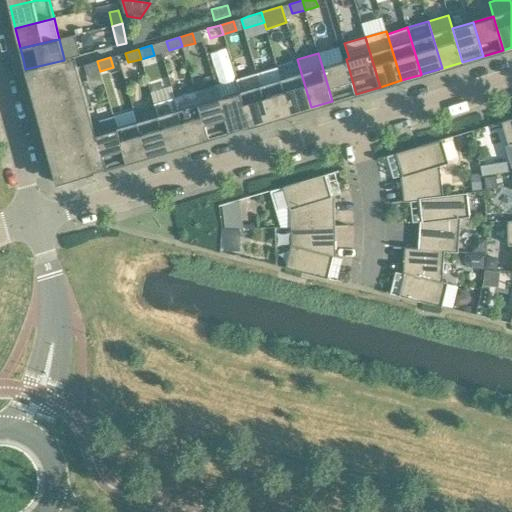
[(332,101),(356,94),(346,59),(343,60),(322,66),(332,101)]
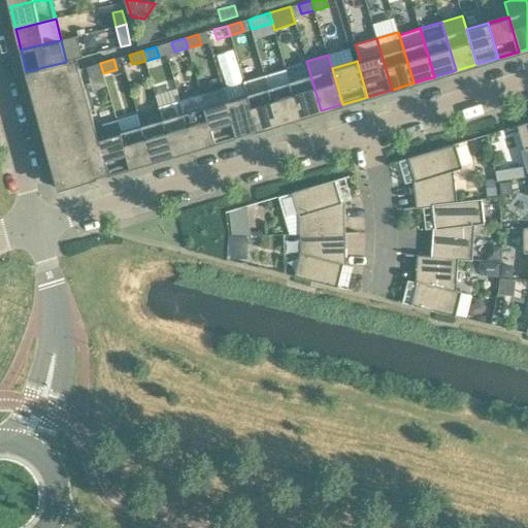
[(78,66),(68,69),(66,62),(26,71),(32,93),(58,189),(98,177),(97,176),(109,173),(99,138),(96,128),(79,69),(78,66)]
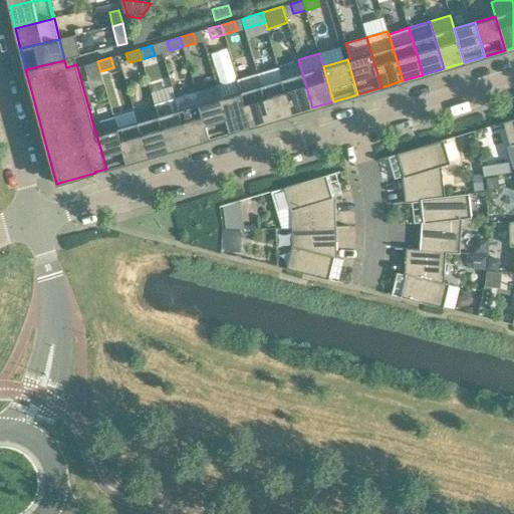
[(87,74),(100,71),(97,61),(84,65),(87,74)]
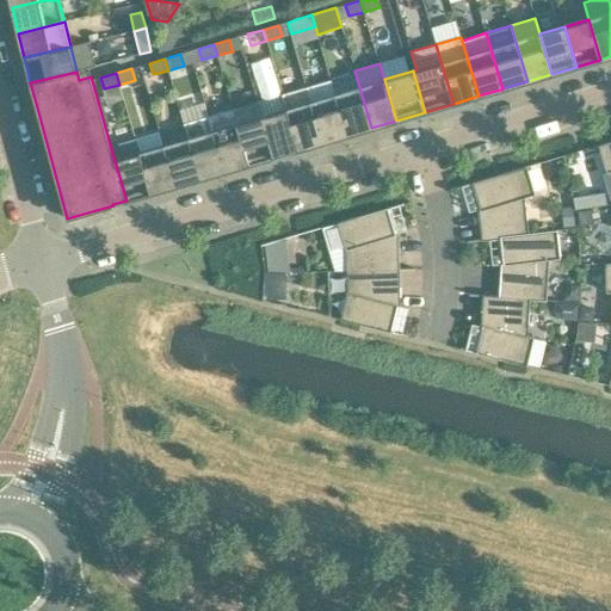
[(331,80),(307,87),(323,142),(347,135),(335,94),(331,80)]
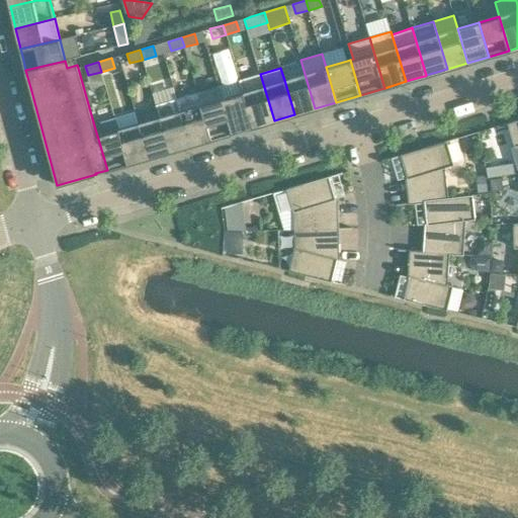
[(260,74),(239,80),(253,126),(274,120),(260,74)]
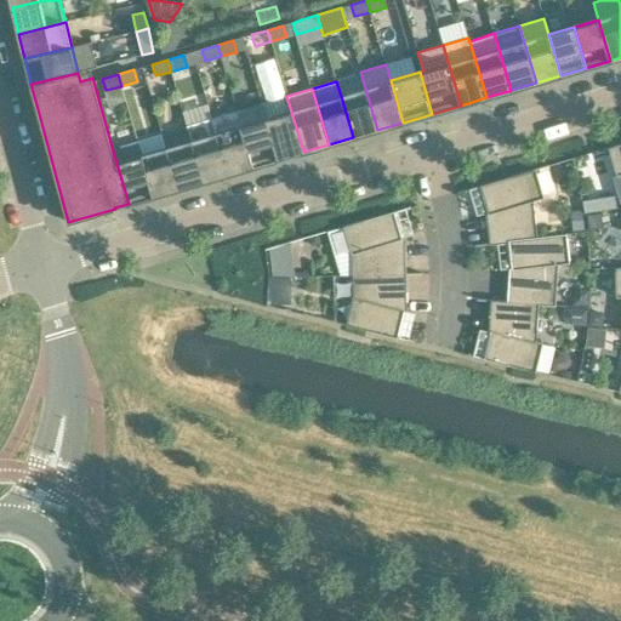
[(353,137),(377,130),(365,89),(341,96),(353,137)]
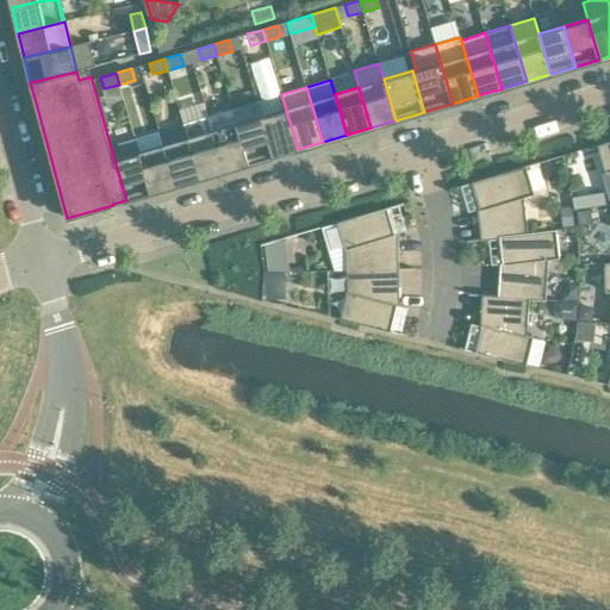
[(281,94),(257,101),(274,156),(298,149),(281,94)]
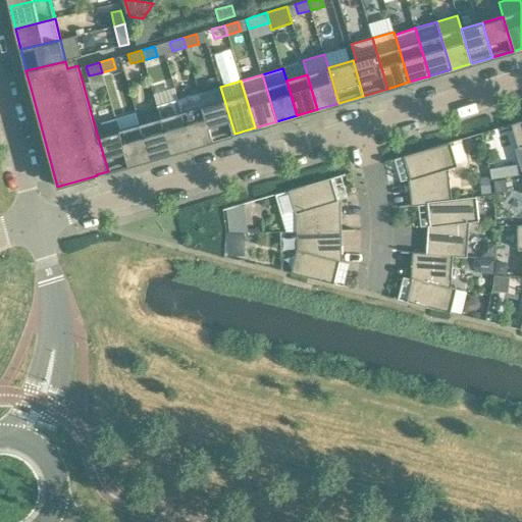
[(220,87),(199,93),(213,140),(235,134),(220,87)]
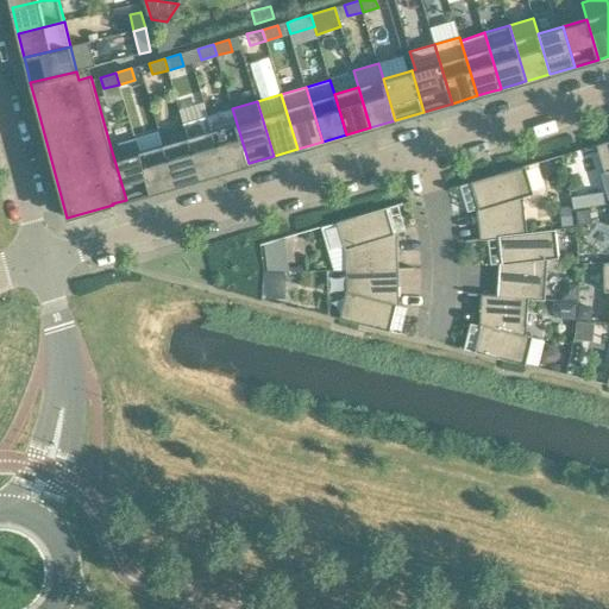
[(232,108),(208,117),(224,171),(249,163),(232,108)]
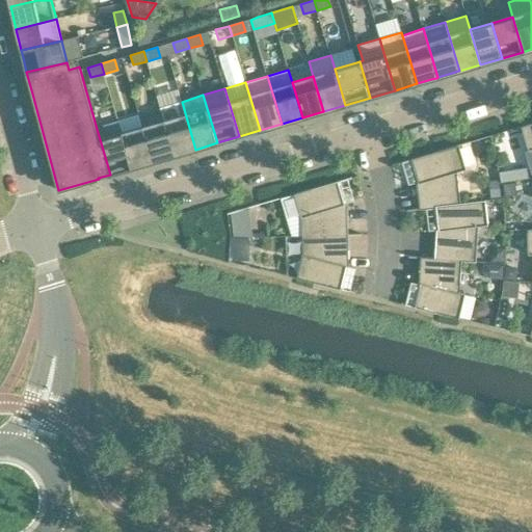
[(182,102),(160,108),(164,120),(175,156),(195,150),(182,102)]
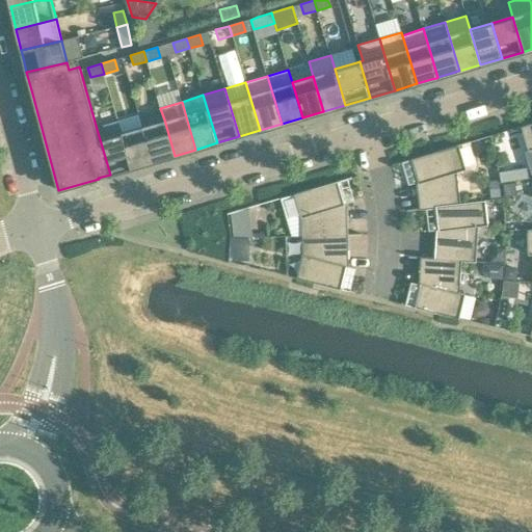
[(175,156),(164,120),(142,126),(153,162),(175,156)]
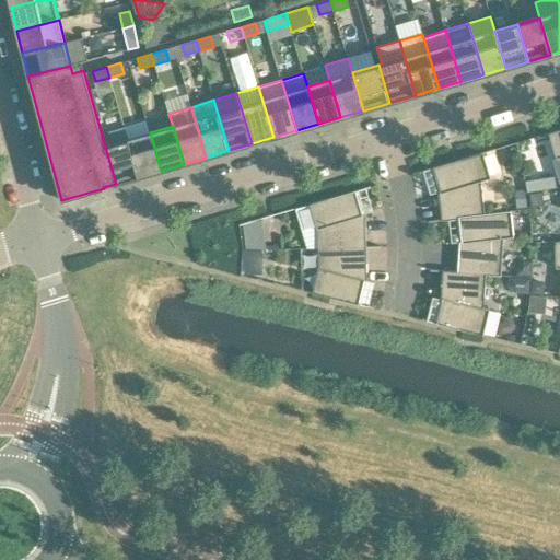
[(124,127),(102,133),(105,147),(116,184),(139,177),(128,139),(124,127)]
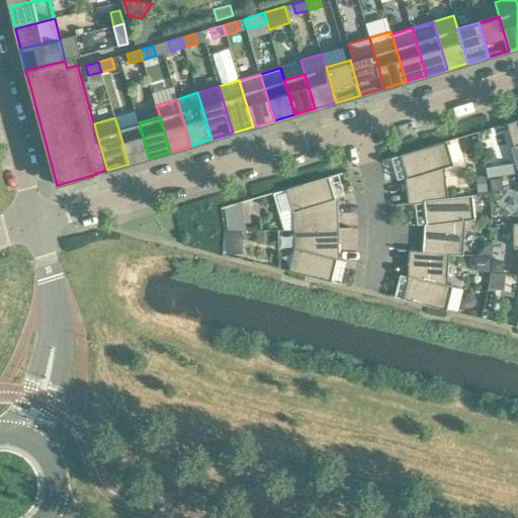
[(517,119),(508,122),(515,147),(517,145),(517,119)]
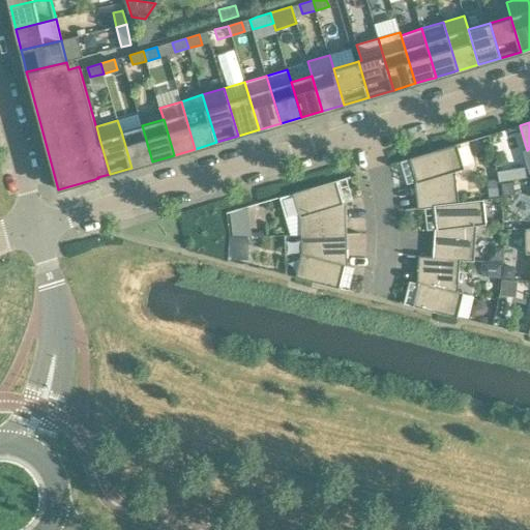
[(131,168),(152,162),(142,125),(121,131),(131,168)]
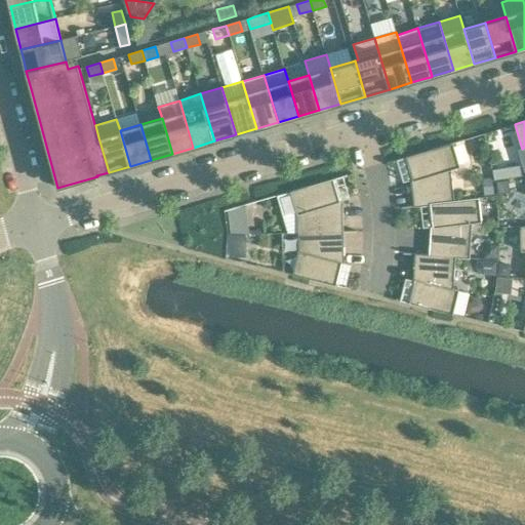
[(453,143),(406,157),(407,158),(413,179),(411,179),(414,205),(414,206),(421,206),(431,204),(454,201),(454,200),(451,169),(460,166),(453,143)]
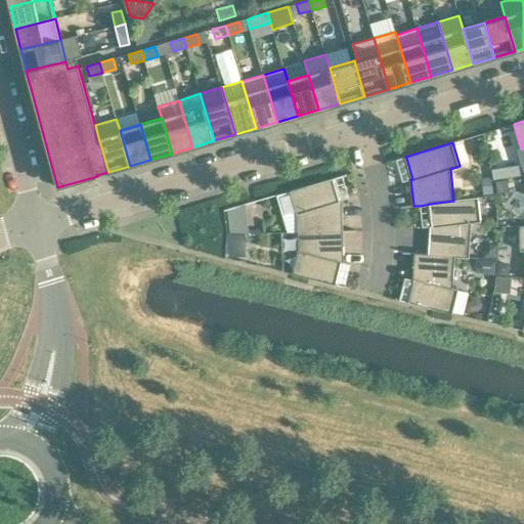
[(519,165),(512,166),(492,170),(493,179),(520,175),(519,165)]
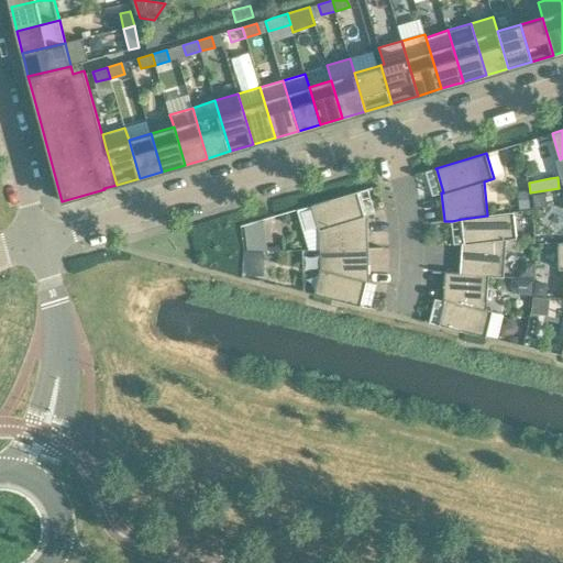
[(357,191),(311,205),(319,231),(320,250),(368,249),(368,247),(367,216),(365,216),(359,192),(357,191)]
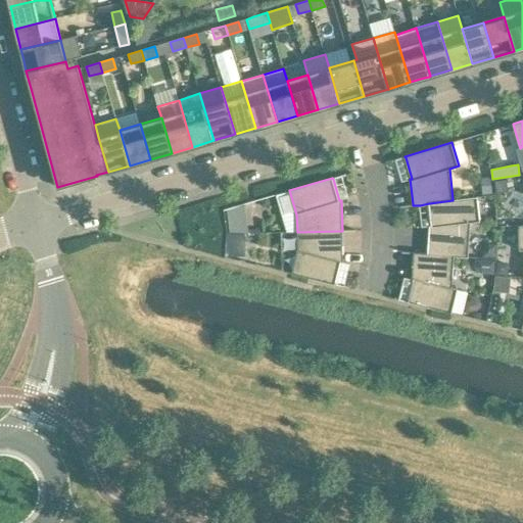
[(489,179),(482,180),(483,194),(491,193),(489,179)]
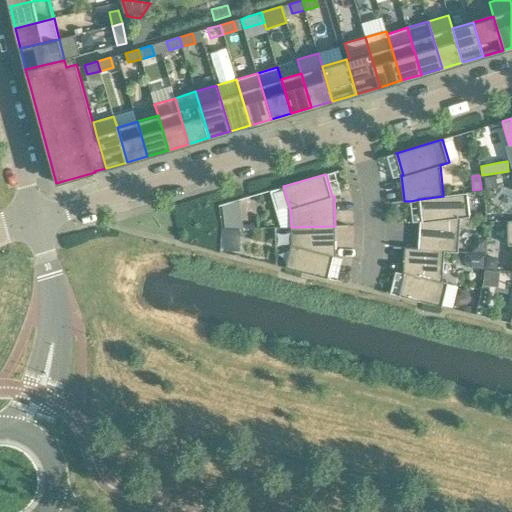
[(496,175),(484,177),(486,189),(497,187),(496,175)]
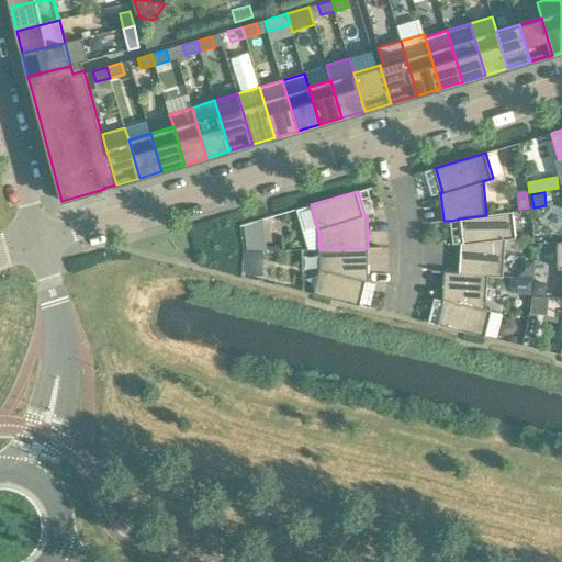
[(460,272),(487,274),(503,276),(505,238),(516,237),(513,212),(513,211),(486,214),(486,215),(461,218),(463,243),(461,243),(460,272)]
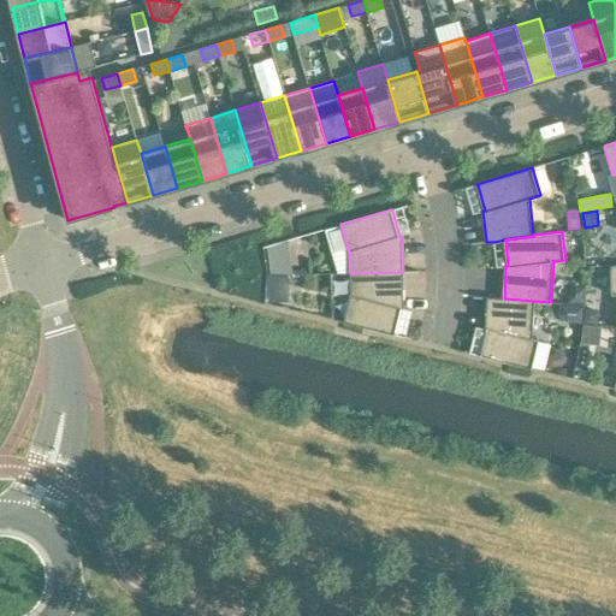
[(288,241),(267,247),(271,274),(292,274),(288,241)]
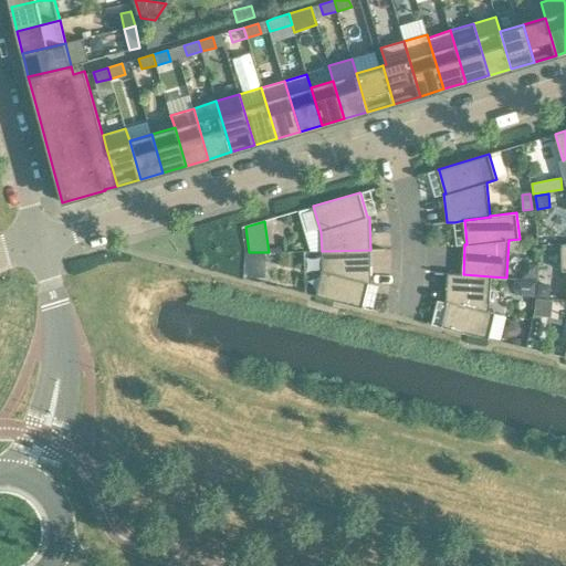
[(322,270),(315,296),(316,296),(334,301),(363,307),(363,306),(368,283),(371,283),(370,250),(322,251),(322,270)]
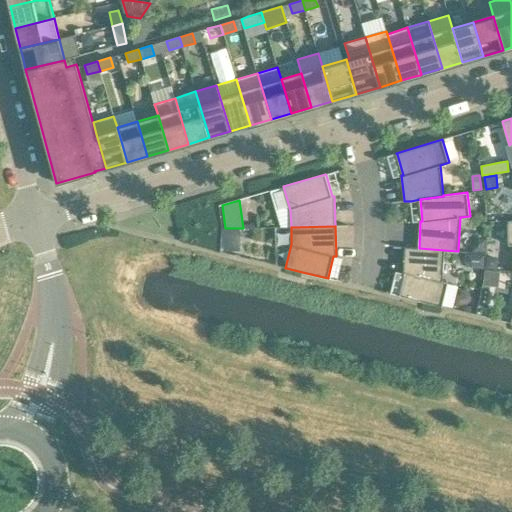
[(239,249),(239,229),(224,229),(225,250),(239,249)]
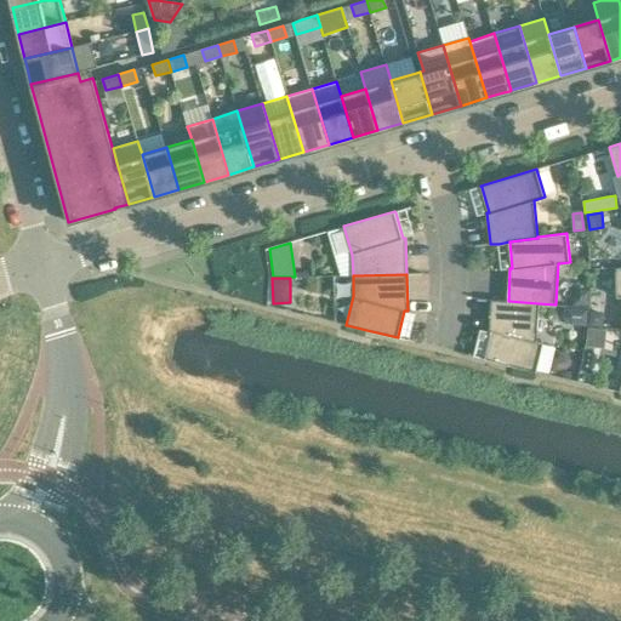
[(574,297),(573,306),(587,306),(588,291),(581,291),(574,297)]
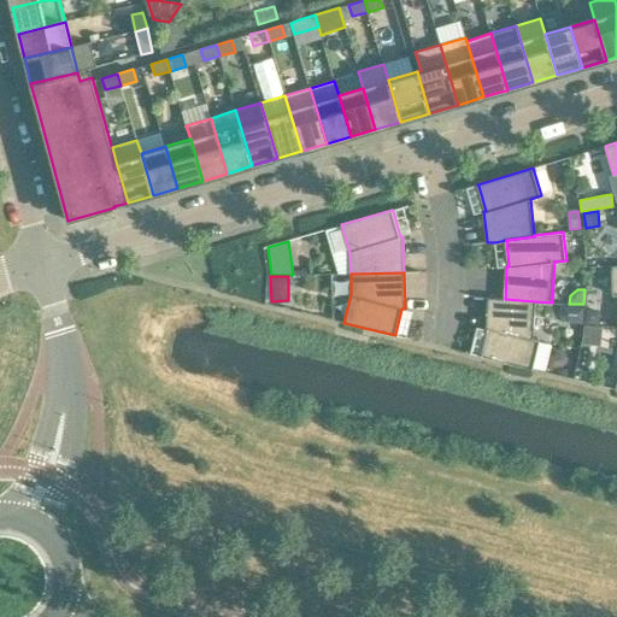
[(482,354),(482,357),(511,363),(533,369),(533,368),(546,370),(552,345),(539,341),(539,340),(533,339),(535,301),(505,299),(488,298),(486,329),(488,329),(482,354)]
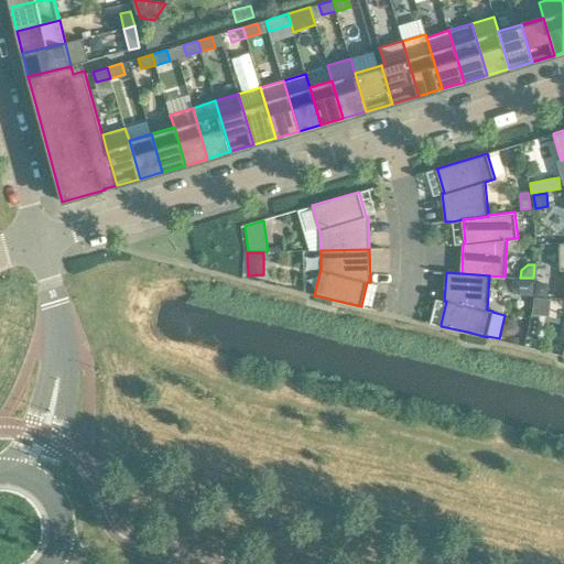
[(513,280),(512,288),(519,294),(532,295),(533,282),(513,280)]
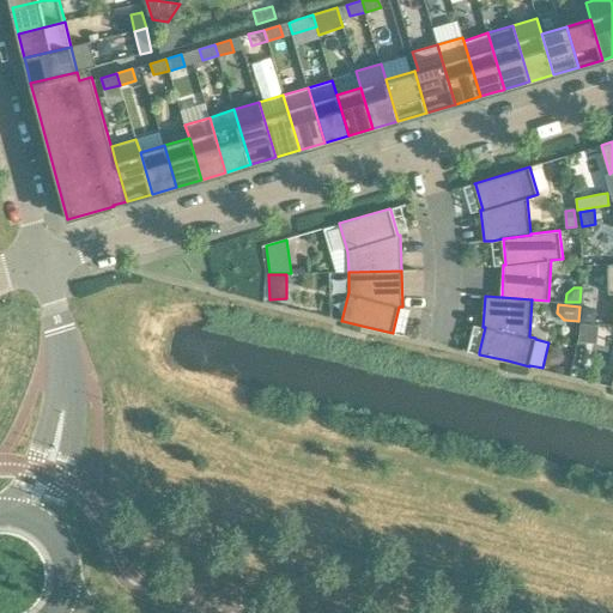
[(582,308),(581,321),(594,323),(595,316),(589,308),(582,308)]
